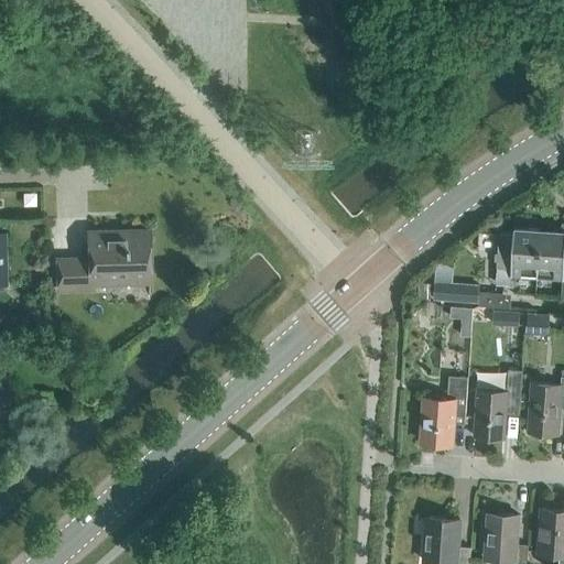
[(563,221),(562,221),(562,230),(541,229),(538,275),(562,277),(563,272),(563,271),(563,221)]
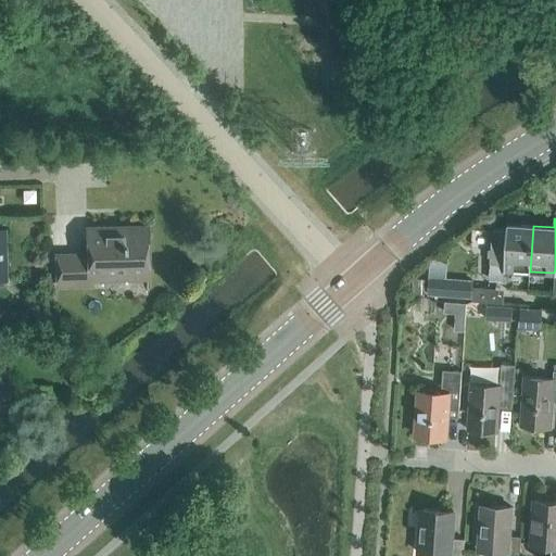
[(530,272),(533,226),(507,224),(506,229),(492,228),(490,263),(504,263),(504,269),(530,272)]
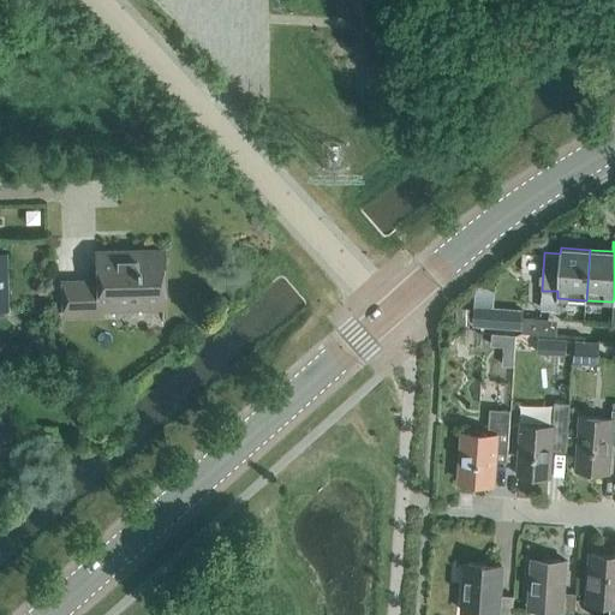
[(162,306),(161,251),(96,252),(97,281),(63,282),(63,316),(99,315),(99,309),(162,306)]
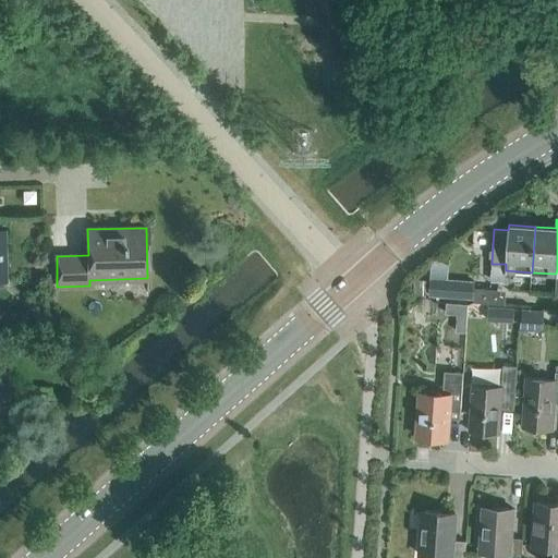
[(492,264),(490,280),(505,281),(506,270),(506,264),(492,264)]
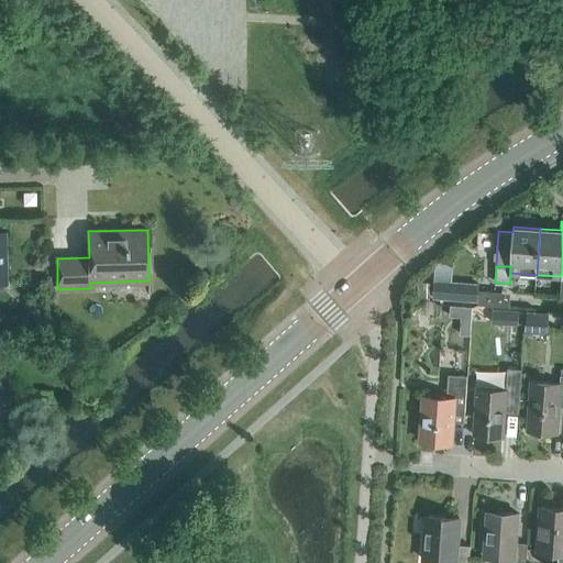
[(418,280),(417,297),(430,298),(431,282),(418,280)]
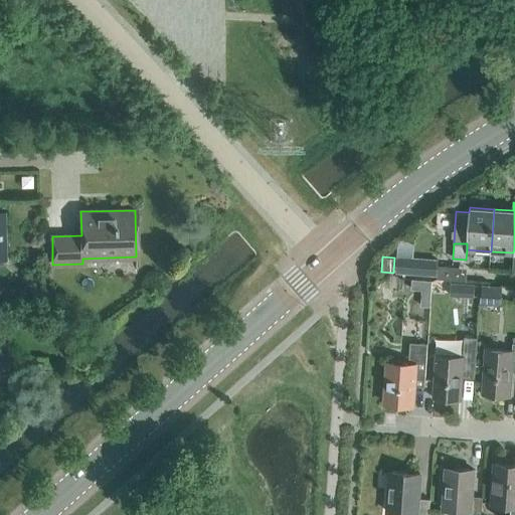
[(437,261),(396,258),(395,274),(436,277),(437,261)]
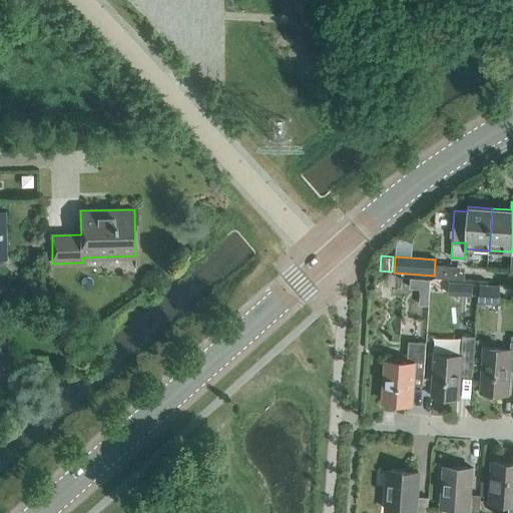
[(448,278),(449,266),(437,265),(436,278),(448,278)]
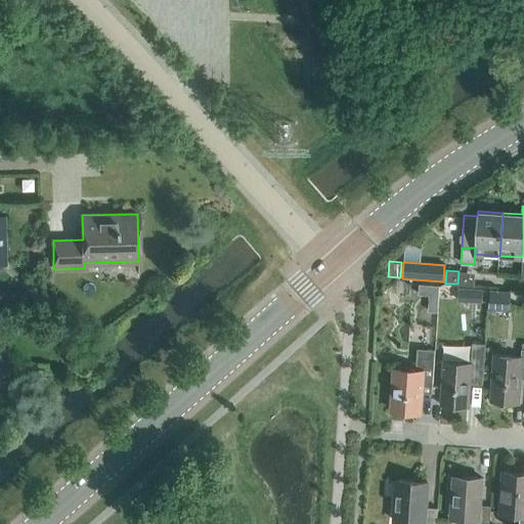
[(438,312),(440,286),(420,285),(419,294),(429,295),(427,311),(438,312)]
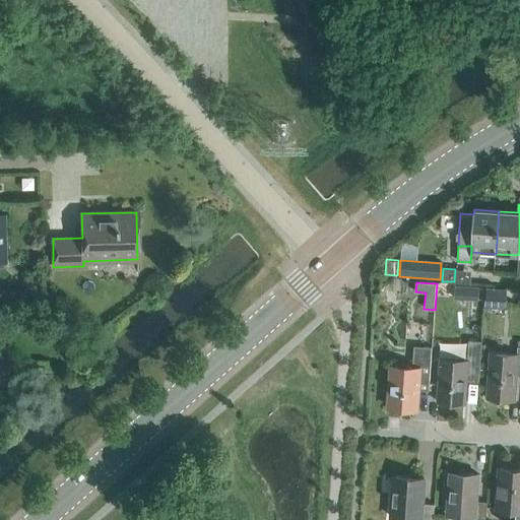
[(505,308),(506,288),(485,288),(484,308),(505,308)]
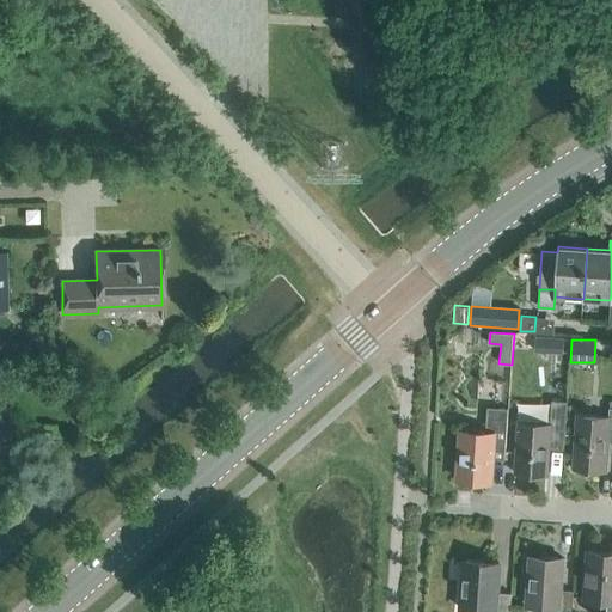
[(554,401),(567,401),(568,391),(555,391),(554,401)]
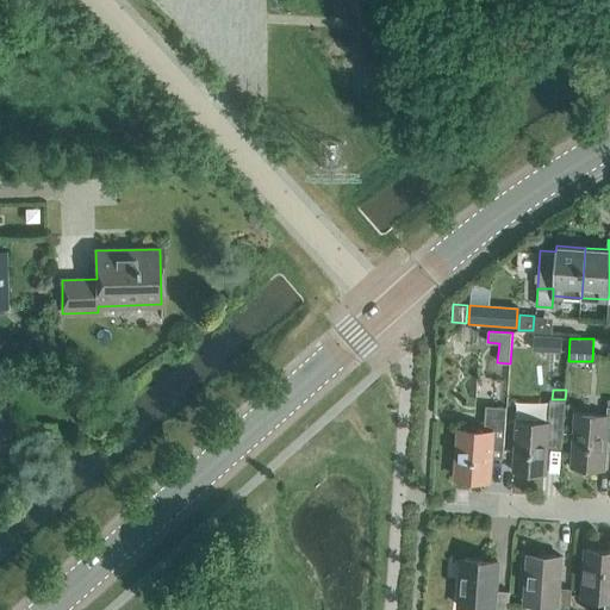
[(562,441),(565,399),(552,399),(549,399),(549,405),(533,404),(528,408),(527,419),(517,419),(512,471),(546,473),(548,440),(562,441)]
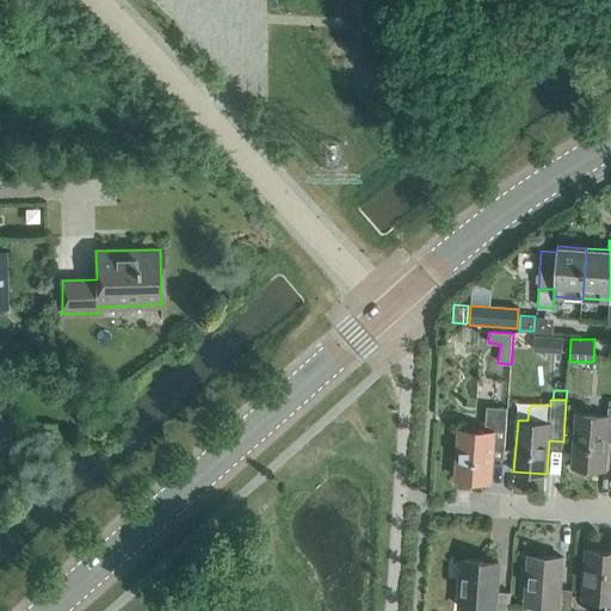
[(505,450),(507,407),(487,406),(485,431),(458,430),(455,477),(489,480),(492,449),(505,450)]
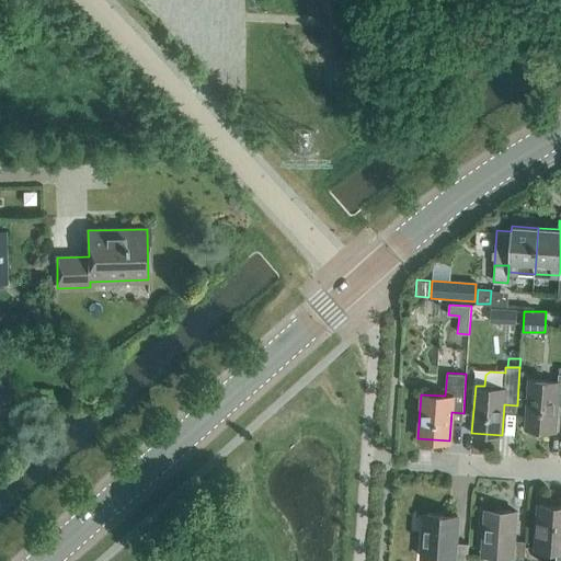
[(560,374),(559,374),(558,382),(528,380),(525,428),(556,431),(558,399),(560,399),(560,374)]
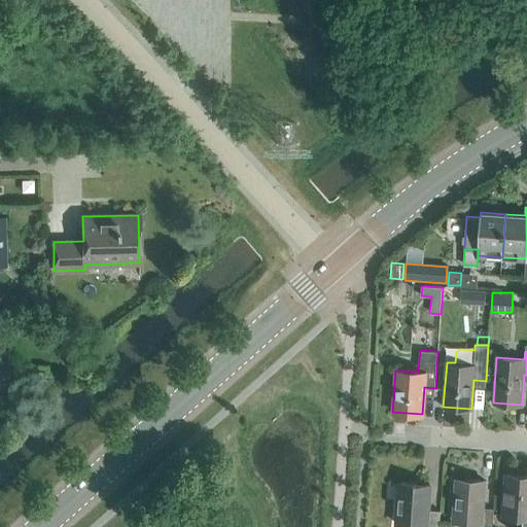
[(526,526),(526,475),(506,473),(503,515),(523,516),(522,526),(526,526)]
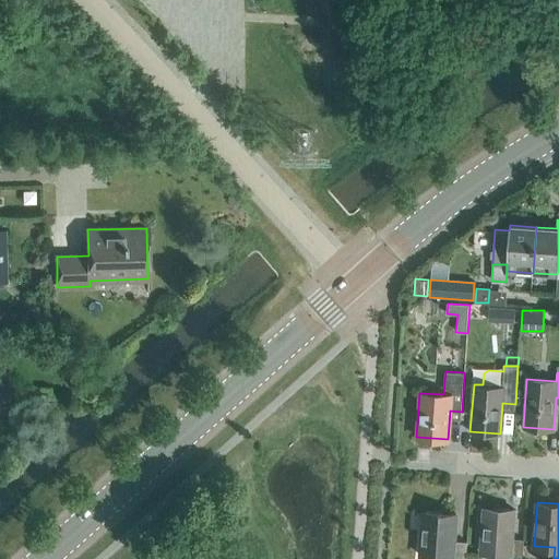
[(502,552),(501,558),(522,558),(524,539),(512,538),(514,510),(484,508),(480,551),(502,552)]
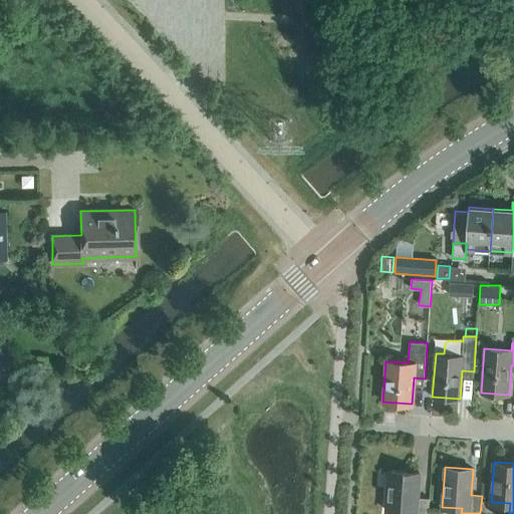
[(428,513),(430,498),(418,497),(420,473),(390,471),(387,510),(416,513),(428,513)]
